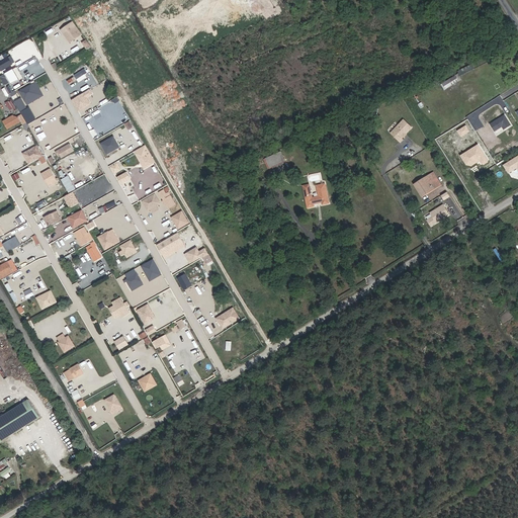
[(70,41),(83,34),(75,20),(62,26),(70,41)]
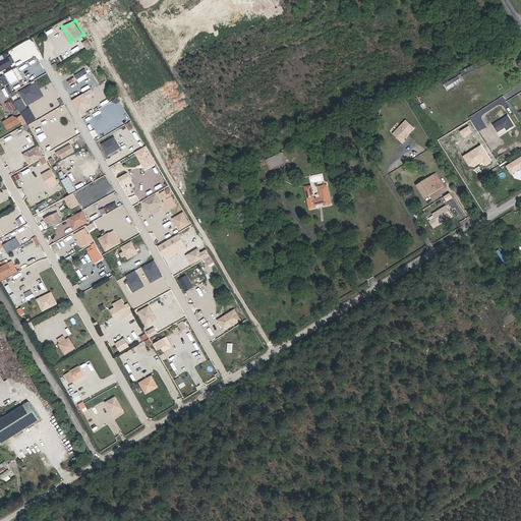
[(83,42),(89,49),(93,46),(88,39),(83,42)]
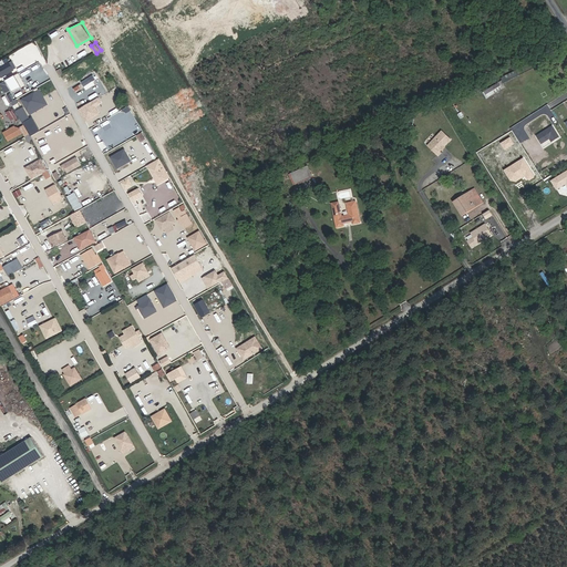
[(0,78),(16,69),(10,60),(0,65),(0,78)]
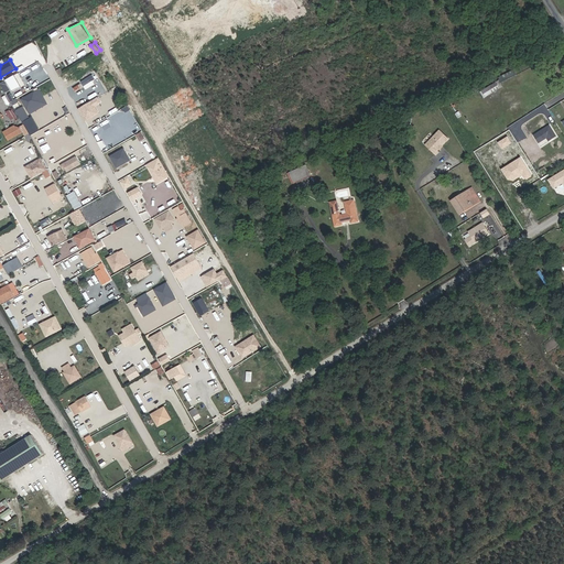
[(484,98),(500,88),(497,83),(480,93),(484,98)]
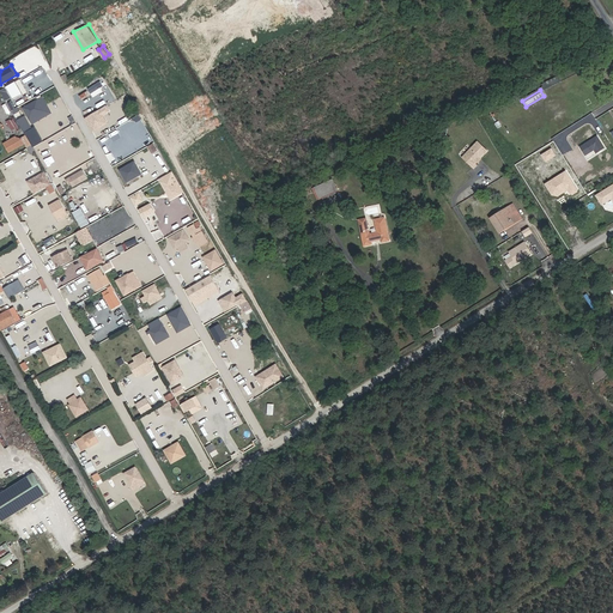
[(34,123),(54,111),(43,95),(23,107),(34,123)]
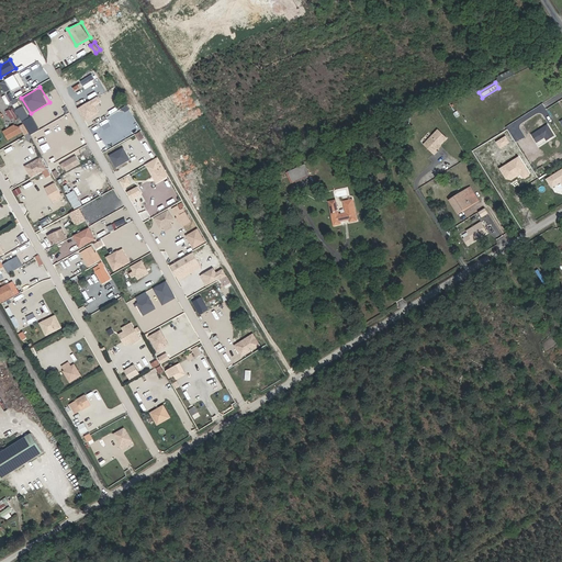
[(99,96),(78,108),(86,120),(100,112),(97,105),(102,101),(99,96)]
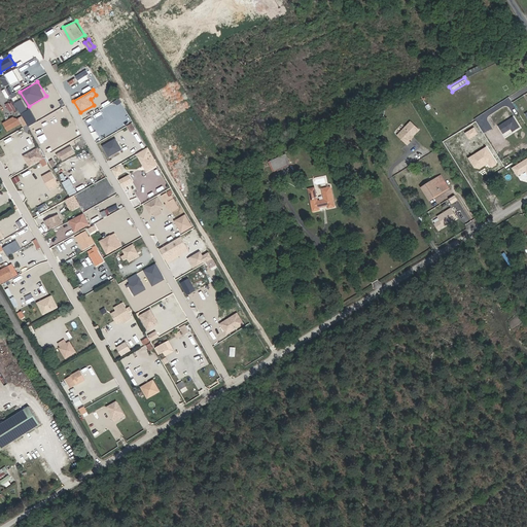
[(38,120),(31,108),(28,109),(23,99),(16,102),(29,126),(38,120)]
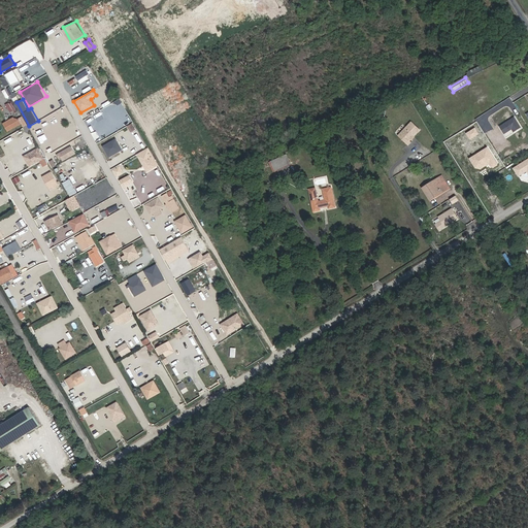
[(14,101),(7,102),(9,111),(15,110),(14,101)]
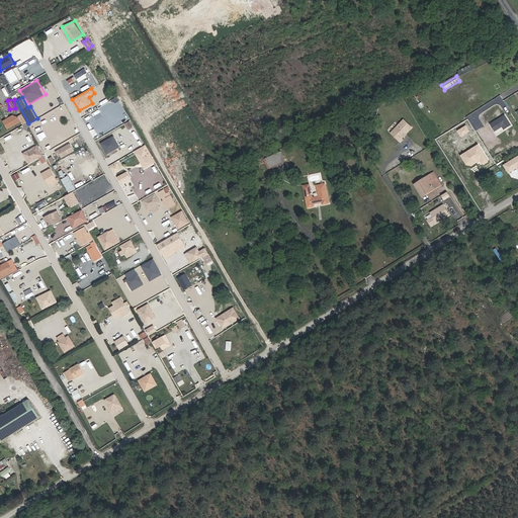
[(27,123),(23,115),(19,117),(16,120),(13,115),(3,121),(7,128),(21,120),(23,125),(27,123)]
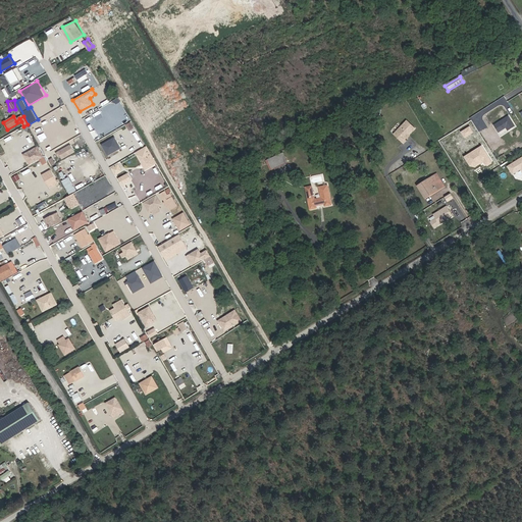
[(515,126),(509,116),(494,125),(499,133),(506,127),(509,131),(515,126)]
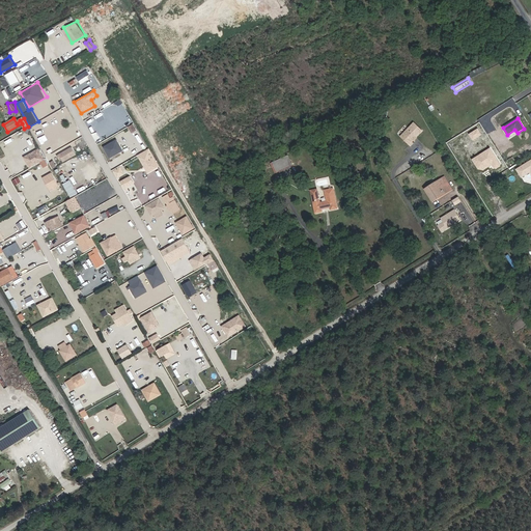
[(416,138),(423,131),(414,122),(400,137),(411,146),(414,143),(412,142),(415,139),(414,139),(415,138),(416,138)]
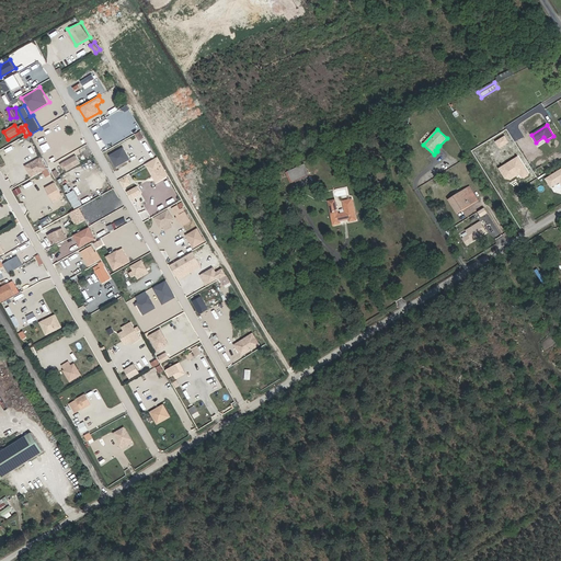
[(492,147),(511,135),(506,129),(488,141),(492,147)]
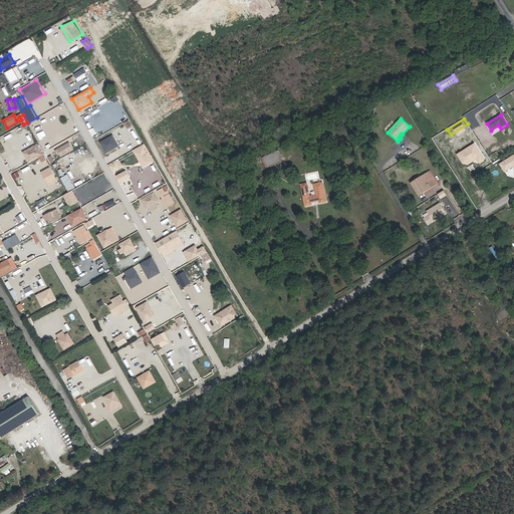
[(135,130),(129,132),(132,139),(138,136),(135,130)]
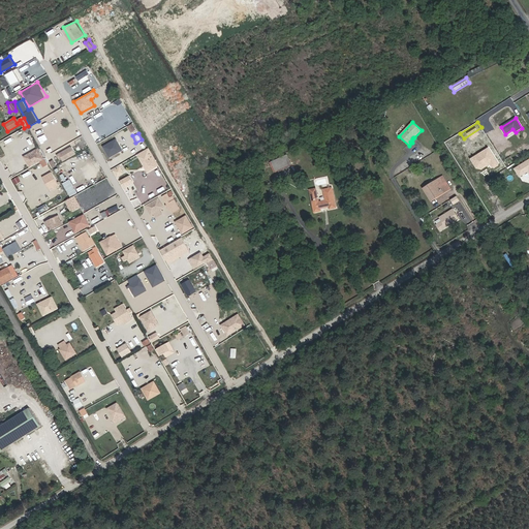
[(123,151),(117,139),(103,147),(110,158),(123,151)]
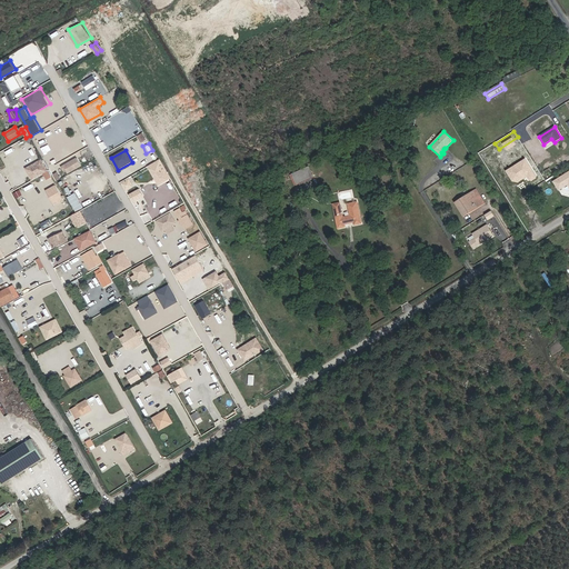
[(81,166),(78,158),(61,168),(63,171),(66,170),(68,173),(81,166)]
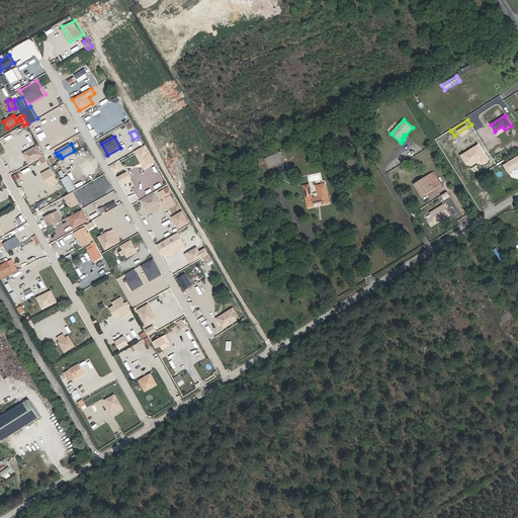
[(44,155),(37,146),(28,151),(34,161),(44,155)]
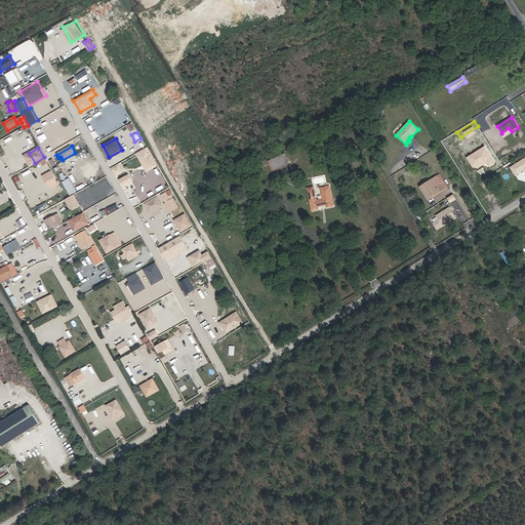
[(155,166),(148,154),(150,153),(148,150),(137,156),(145,167),(149,165),(151,168),(155,166)]
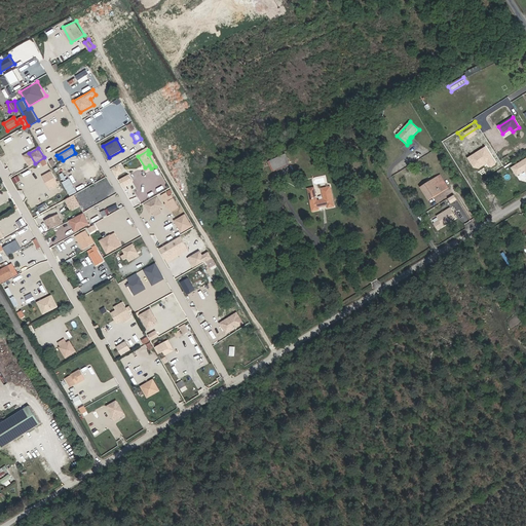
[(290,163),(286,156),(277,160),(282,167),(290,163)]
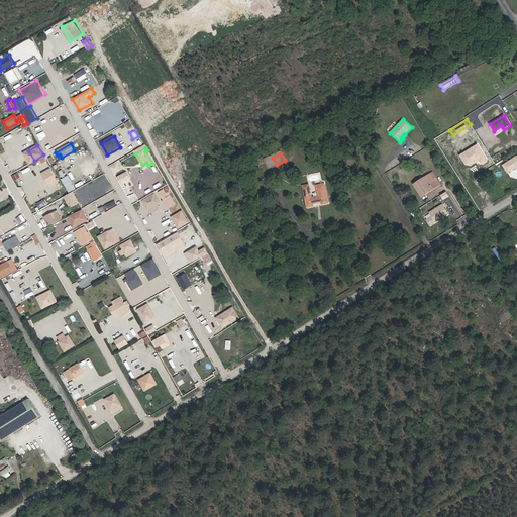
[(516,154),(503,163),(508,173),(516,167),(516,154)]
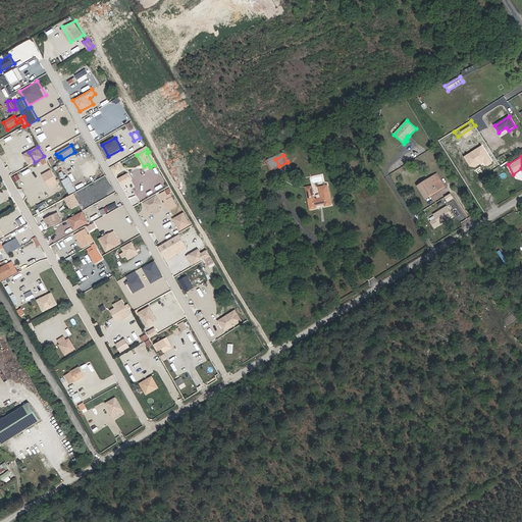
[(279,166),(275,159),(268,162),(272,169),(279,166)]
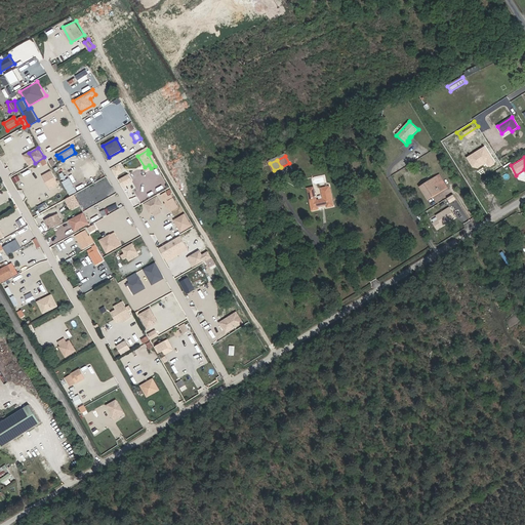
[(117,175),(124,171),(120,163),(112,167),(117,175)]
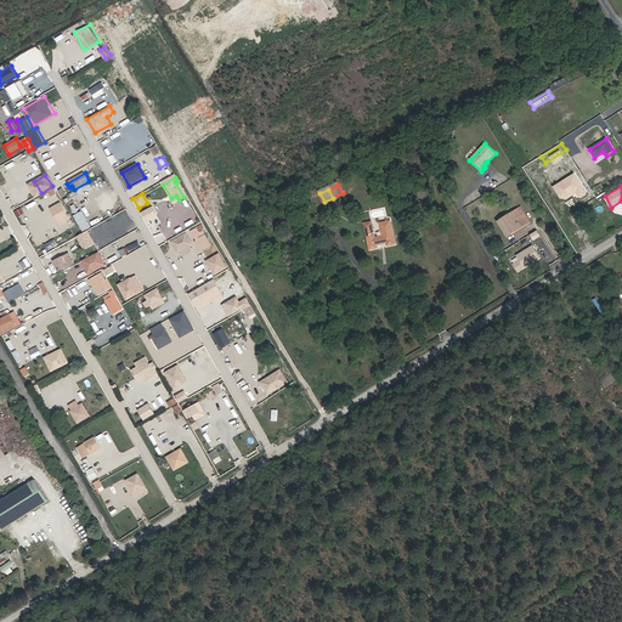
[(69,218),(61,203),(50,209),(58,224),(69,218)]
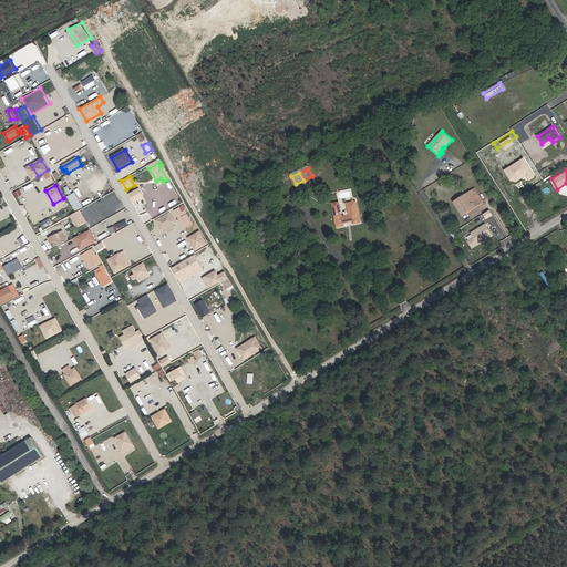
[(140,187),(129,193),(133,202),(144,195),(140,187)]
